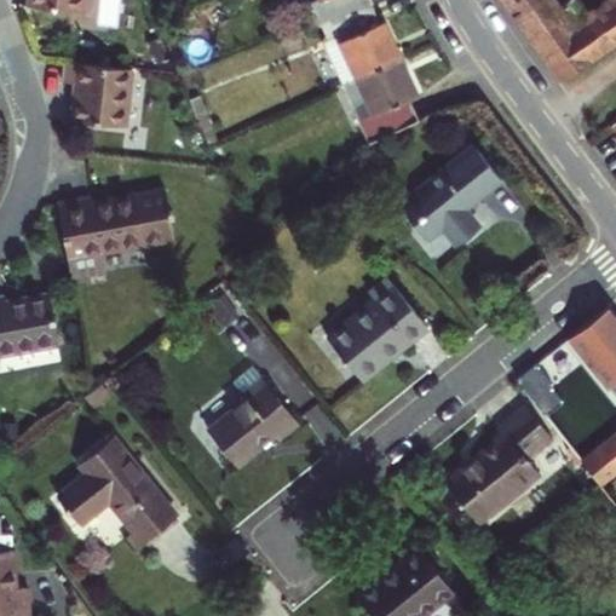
[(84,0),(29,0),(28,7),(82,15),(84,0)]
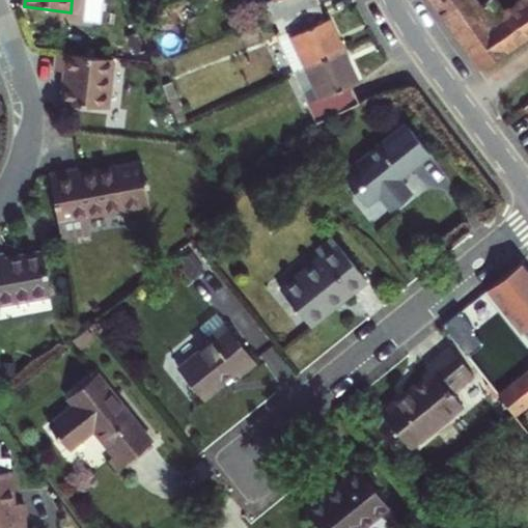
[(527,0),(520,0),(502,12),(494,0),(484,0),(477,5),(473,0),(436,0),(481,65),(527,32),(527,0)]
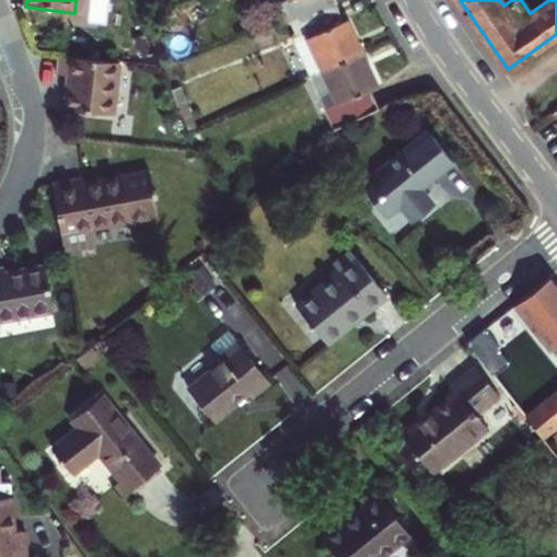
[(311,78),(362,54),(348,22),(343,23),(336,3),(291,20),(299,37),(292,39),(311,78)]
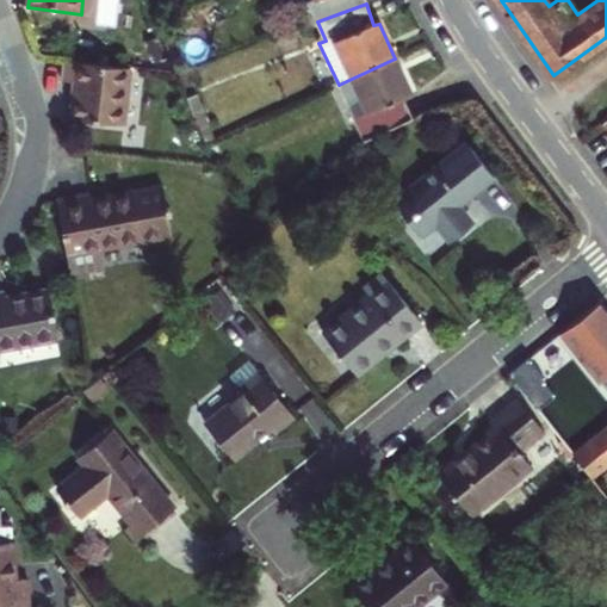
[(365,140),(413,118),(404,99),(412,94),(395,59),(339,85),(365,140)]
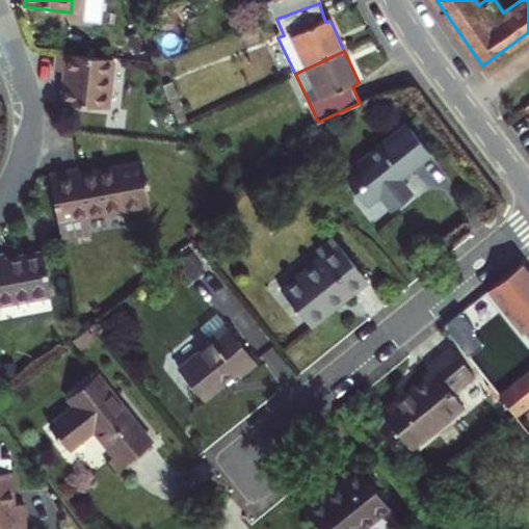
[(109,110),(114,61),(57,55),(55,74),(64,75),(61,105),(109,110)]
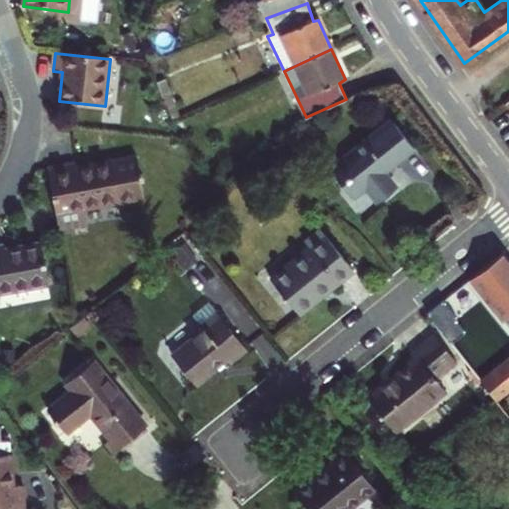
[(165,81),(157,85),(163,100),(171,96),(165,81)]
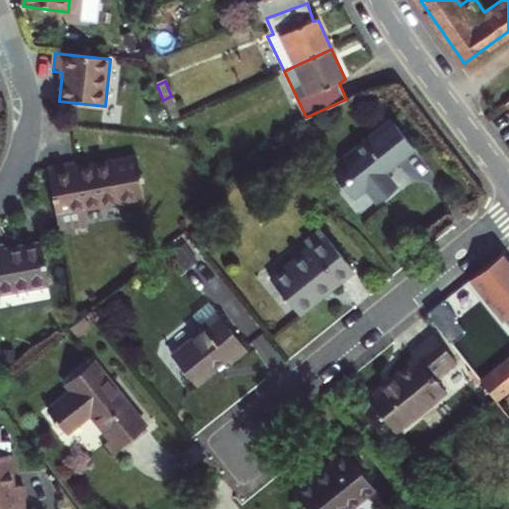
[(391,123),(331,173),(353,199),(366,188),(379,203),(396,189),(383,174),(413,149),(391,123)]
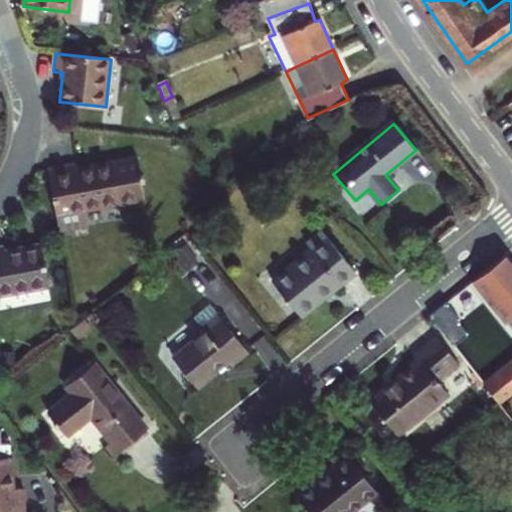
[(47,169),(56,216),(59,232),(87,227),(83,210),(145,199),(138,160),(76,171),(75,165),(47,169)]
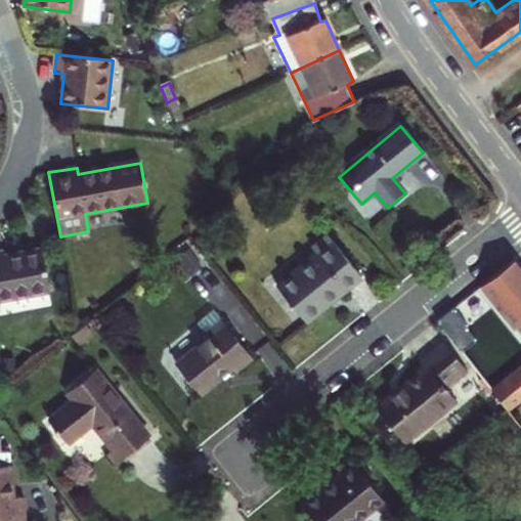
[(306,322),(361,277),(328,235),(312,250),(317,256),(277,288),(306,322)]
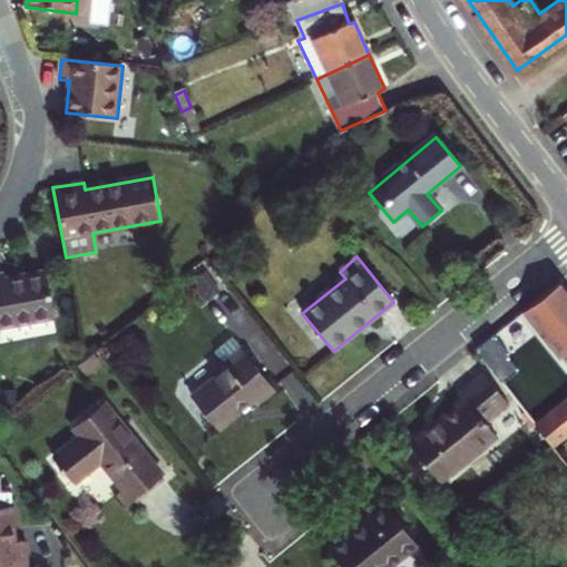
[(5,274),(0,274),(0,326),(55,318),(46,274),(7,281),(5,274)]
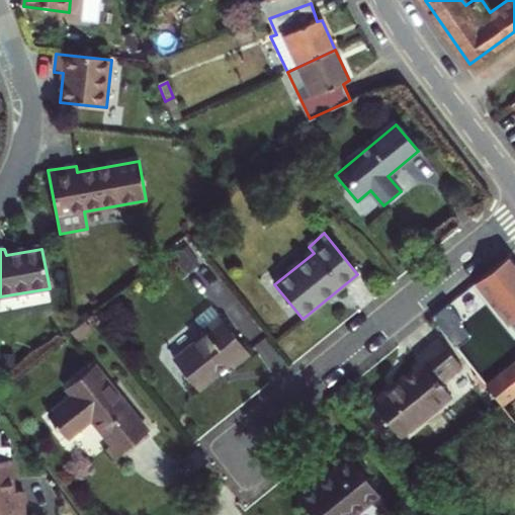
[(511,326),(514,323),(514,262),(511,257),(478,284),(483,290),(511,326)]
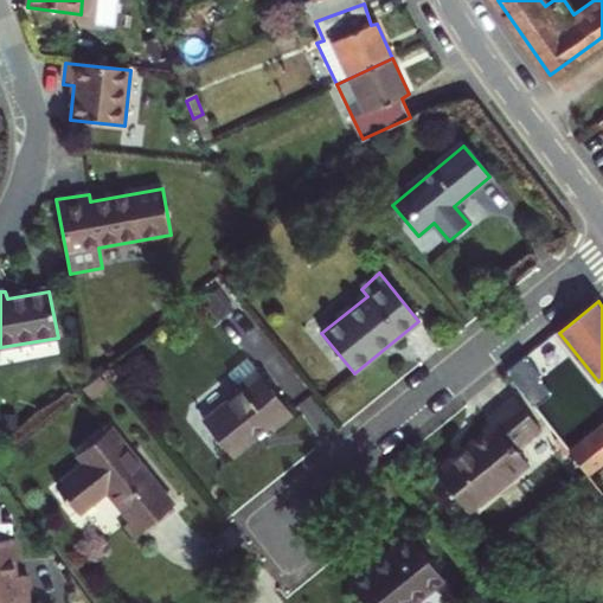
[(544,377),(527,358),(510,373),(538,410),(552,396),(540,380),(544,377)]
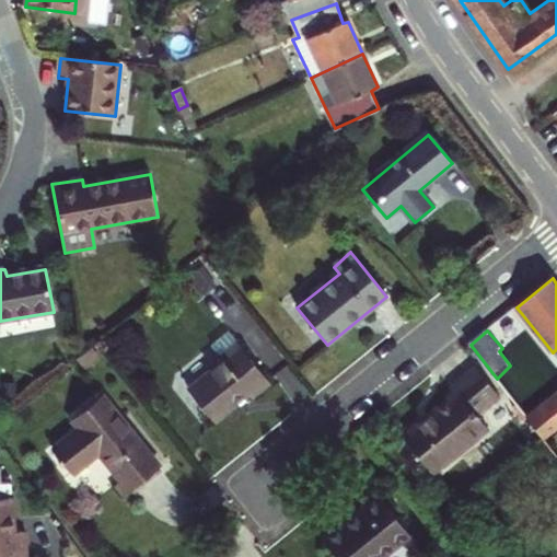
[(253,398),(270,384),(238,344),(221,358),(224,362),(188,391),(213,422),(250,394),(253,398)]
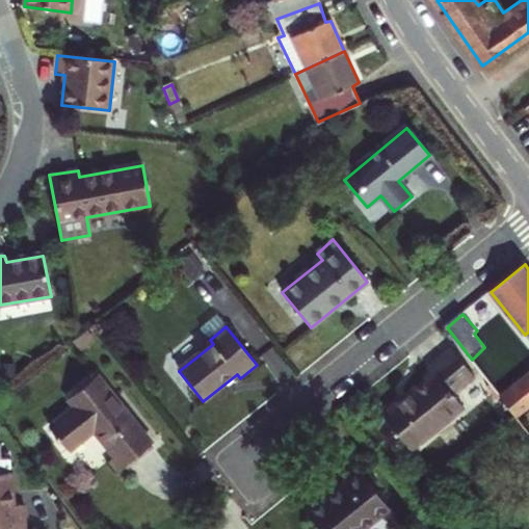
[(381,415),(410,449),(463,406),(452,394),(473,376),(453,350),(426,371),(430,376),(381,415)]
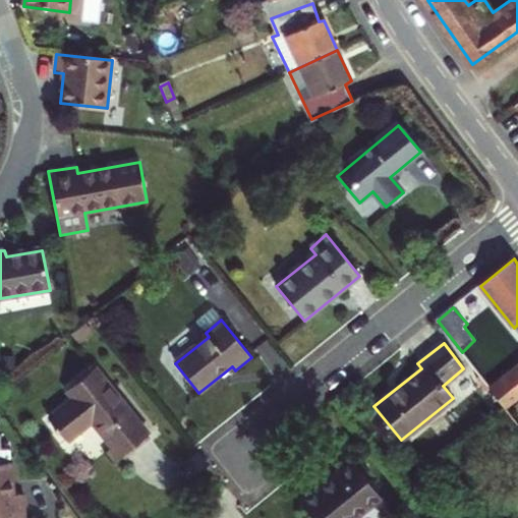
[(517,368),(492,390),(507,408),(517,399),(517,368)]
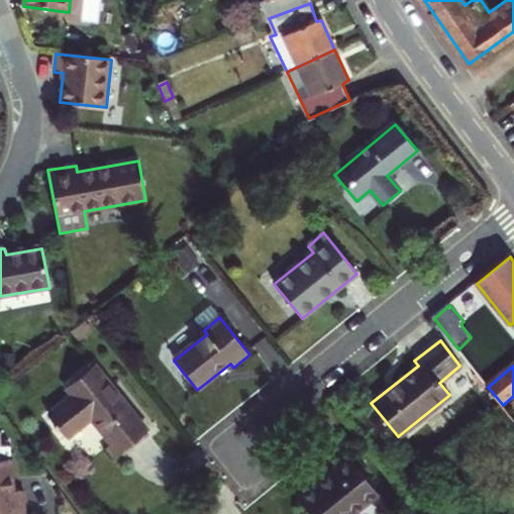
[(114,444),(108,448),(117,458),(147,432),(94,367),(68,387),(75,396),(49,415),(68,437),(92,417),(114,444)]
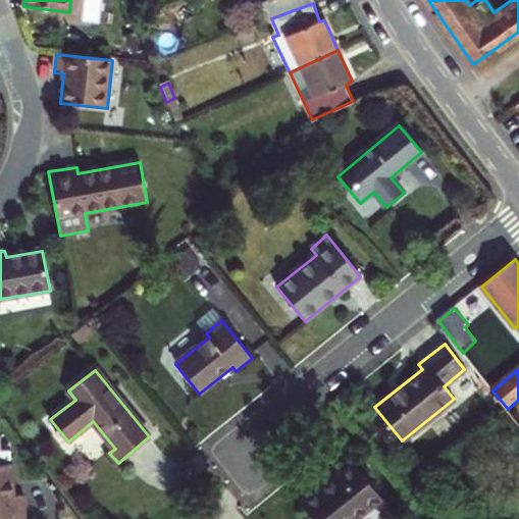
[(24,518),(23,497),(13,498),(11,451),(2,451),(2,436),(0,436),(0,518),(24,518)]
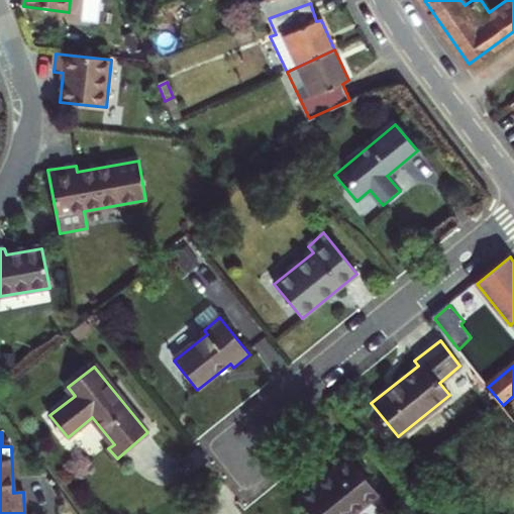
[(335,467),(299,497),(312,513),(386,513),(388,505),(344,450),(331,461),(335,467)]
